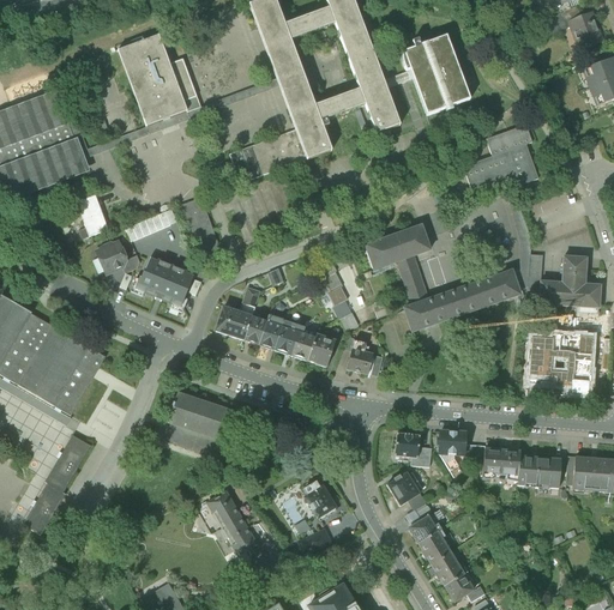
[(280,86),(295,128),(306,157),(307,158),(331,149),(323,126),(320,120),(314,104),(290,38),(284,23),(275,0),(259,0),(250,4),(276,77),(280,86)]
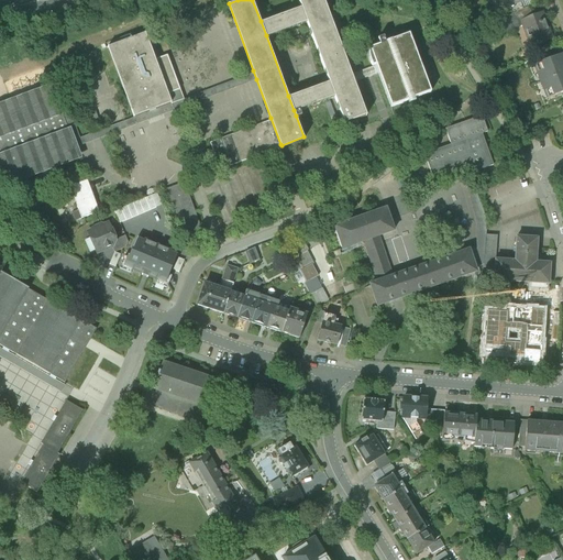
[(299,0),(301,6),(307,20),(329,80),(334,95),(344,122),(366,113),(354,80),(351,73),(323,0),(299,0)]
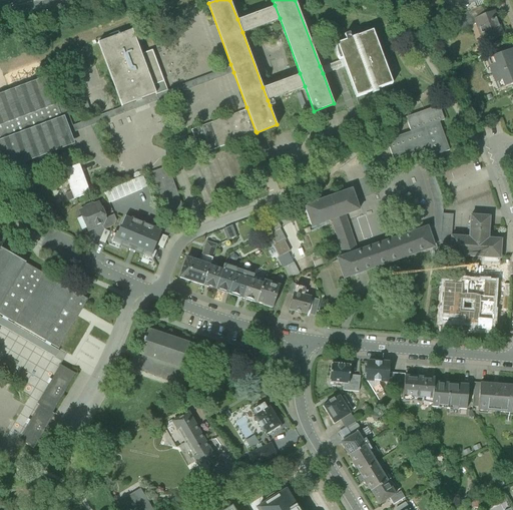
[(471,7),(469,2),(469,1),(468,1),(467,0),(465,0),(465,1),(461,3),(463,10),(471,7)]
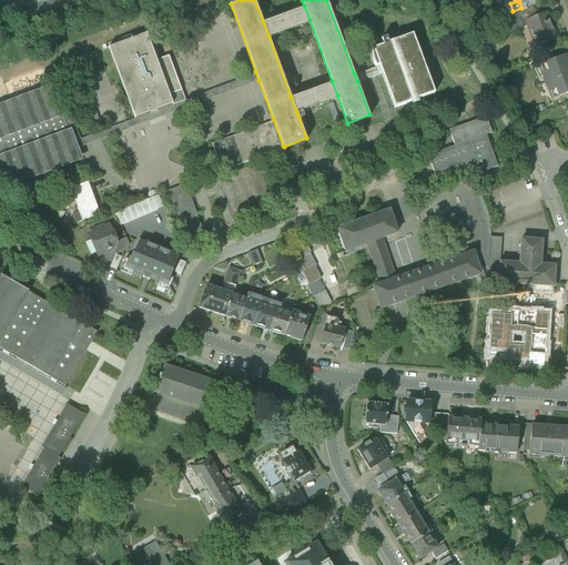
[(528,22),(537,44),(557,36),(548,11),(536,16),(531,4),(527,7),(523,8),(528,22)]
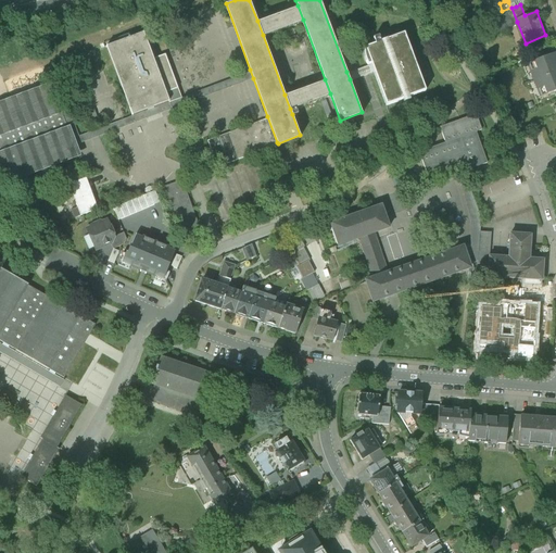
[(257,21),(263,35),(303,20),(298,5),(257,21)]
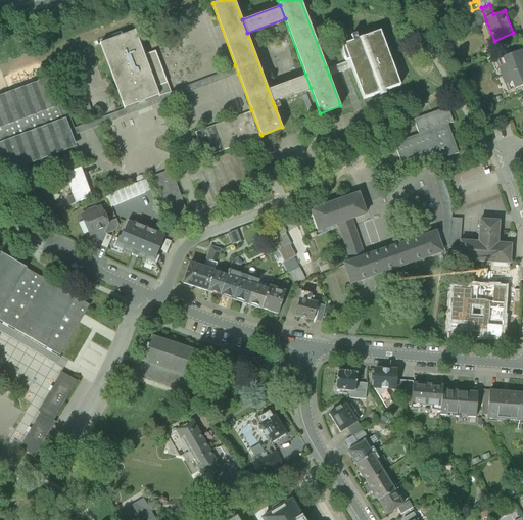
[(480,7),(472,10),(460,15),(464,28),(465,30),(486,20),(481,7),(480,7)]
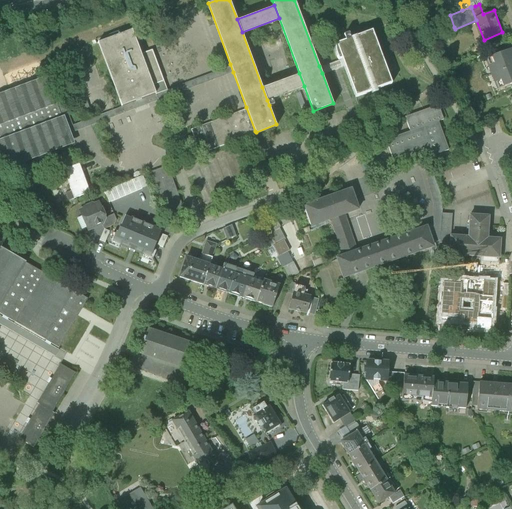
[(454,27),(450,15),(444,18),(449,29),(454,27)]
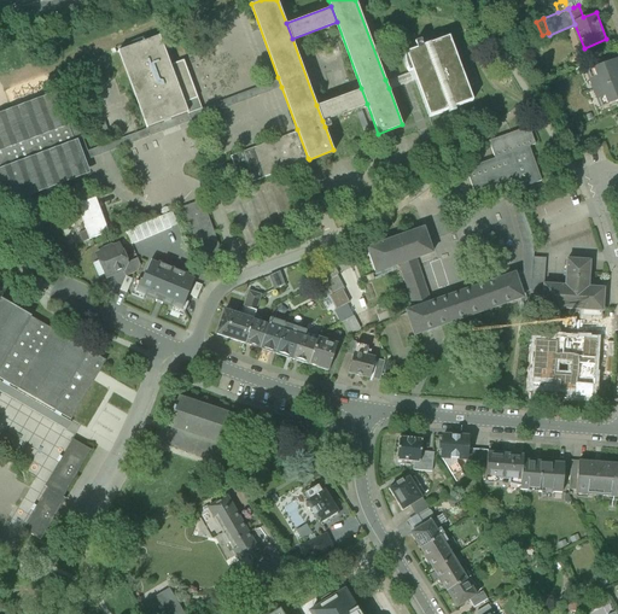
[(184,58),(170,63),(159,34),(158,34),(118,48),(118,50),(146,126),(147,126),(187,111),(188,110),(185,101),(198,95),(184,58)]
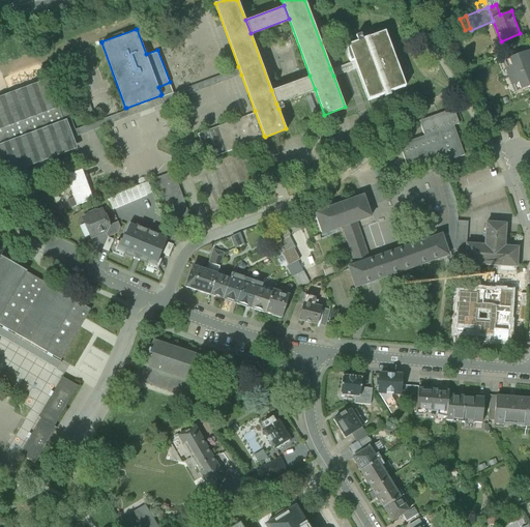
[(353,59),(353,60),(356,67),(367,98),(384,93),(385,95),(391,93),(390,90),(406,85),(385,29),(362,37),(357,39),(348,44),(347,45),(347,50),(348,54),(349,57),(350,60),(353,59)]
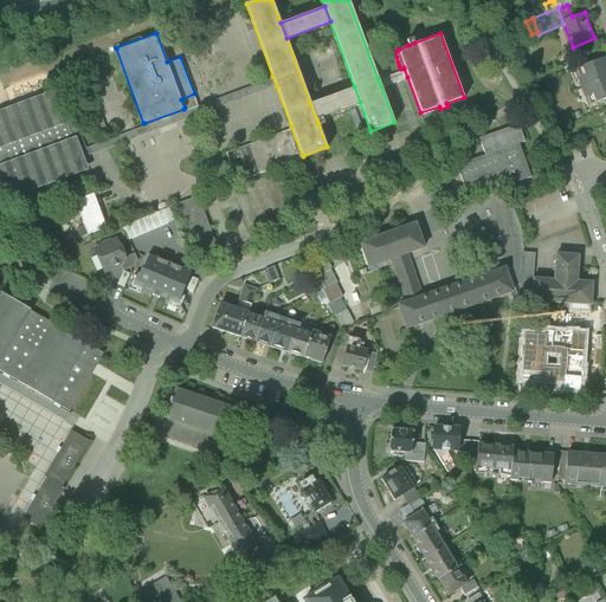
[(581,85),(588,104),(605,96),(605,57),(605,56),(574,68),(581,85)]
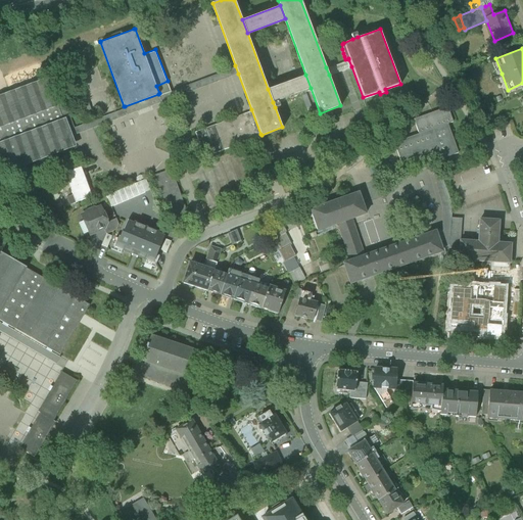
[(348,59),(326,67),(329,75),(351,66),(348,59)]
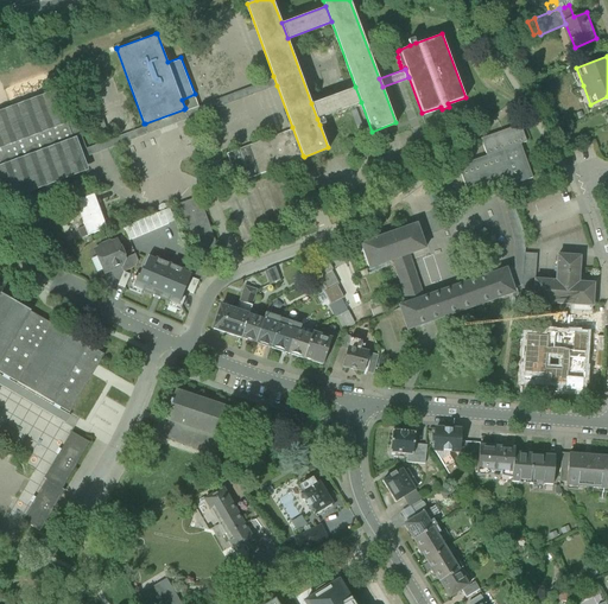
[(77,118),(69,120),(83,158),(277,86),(273,76),(198,105),(195,94),(182,100),(185,108),(185,109),(87,145),(77,118)]
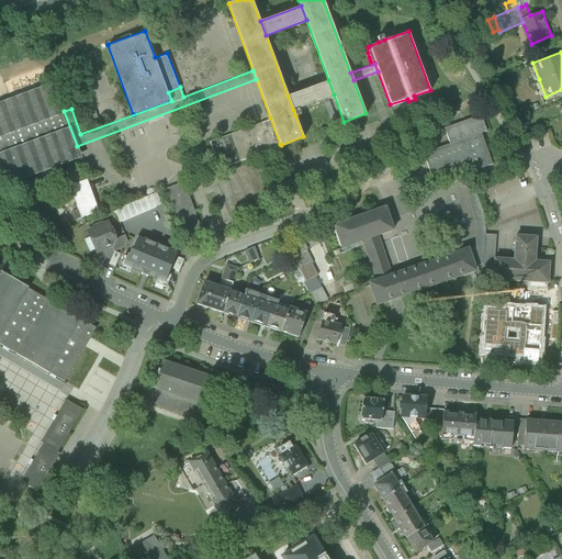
[(334,94),(328,80),(288,96),(293,110),(299,108),(334,94)]
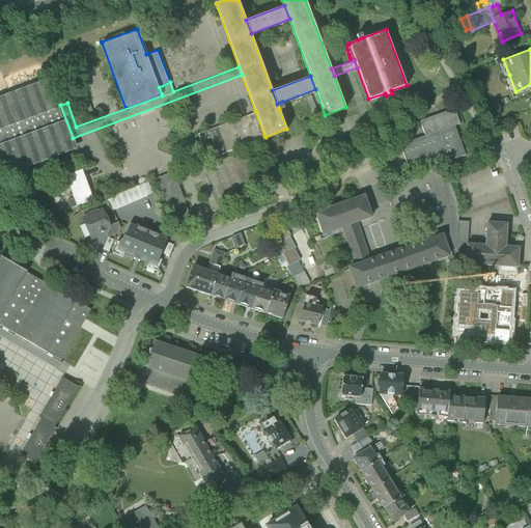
[(0,99),(0,146),(9,171),(76,146),(73,138),(60,105),(51,80),(0,99)]
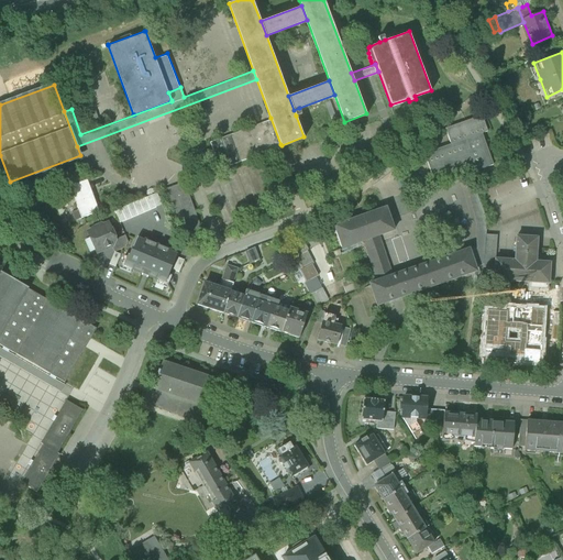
[(423,152),(431,173),(473,158),(477,169),(493,163),(482,132),(487,130),(482,114),(444,128),(450,143),(423,152)]
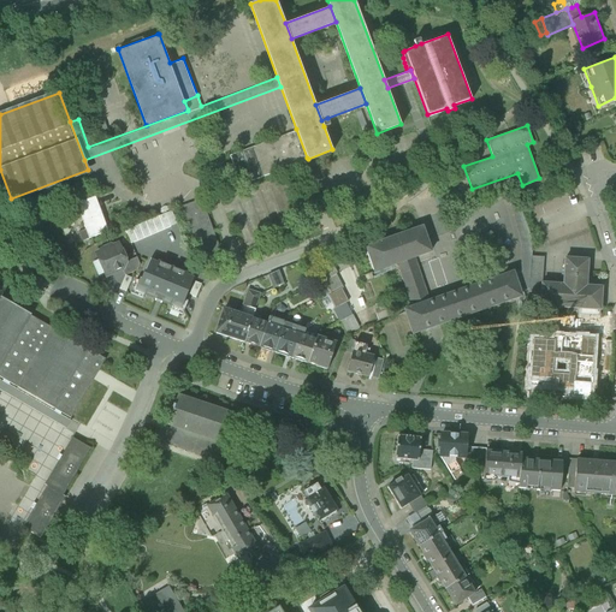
[(241,182),(307,158),(296,129),(230,153),(241,182)]
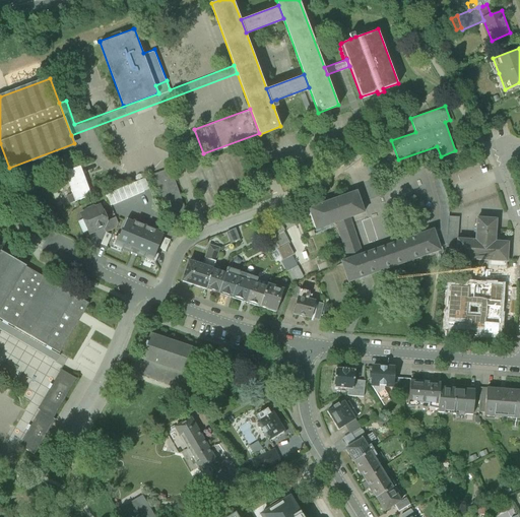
[(71,186),(76,199),(91,193),(81,165),(67,170),(73,185),(71,186)]
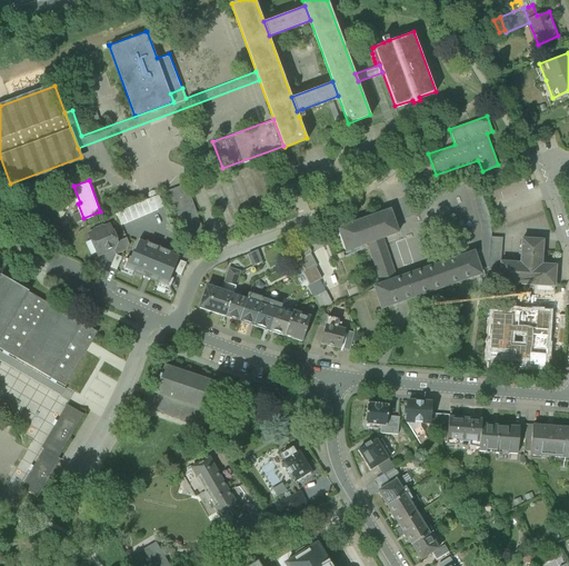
[(179,184),(169,187),(172,196),(182,192),(179,184)]
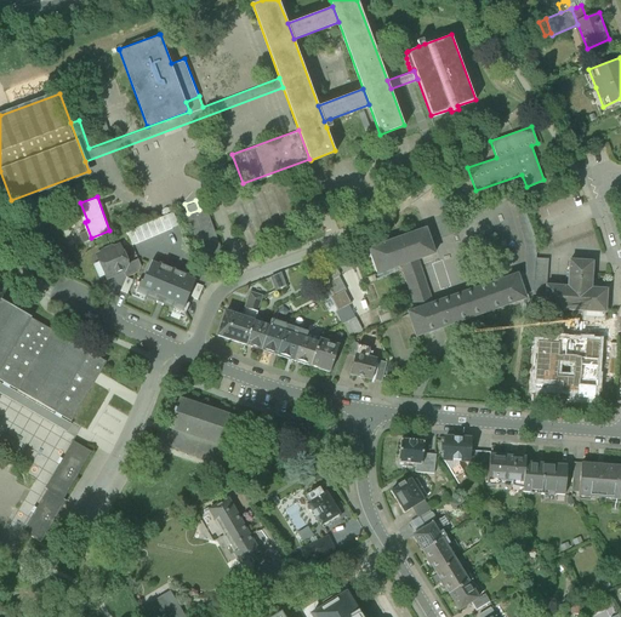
[(529,278),(534,278),(536,241),(522,201),(513,204),(524,244),(525,273),(517,275),(520,285),(527,283),(525,279),(529,278)]
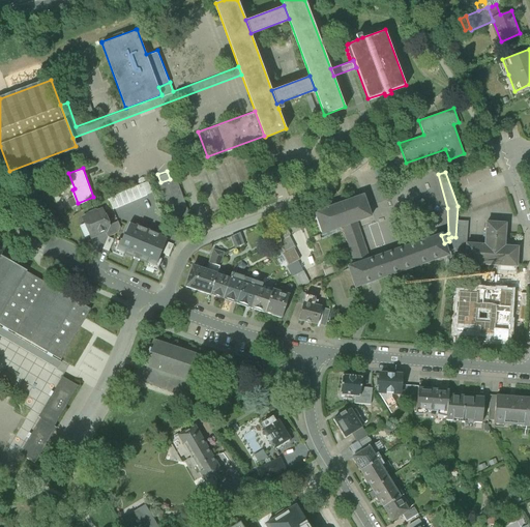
[(108,196),(113,208),(147,193),(142,181),(108,196)]
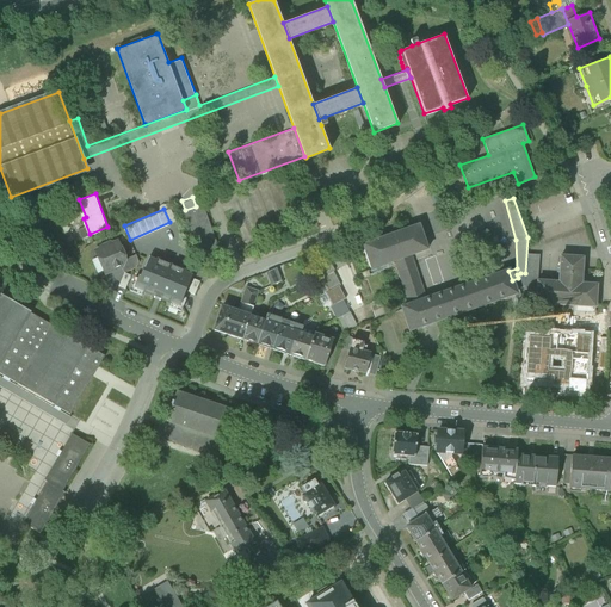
[(371,267),(395,259),(395,258),(409,253),(411,253),(426,248),(418,224),(363,243),(371,267)]
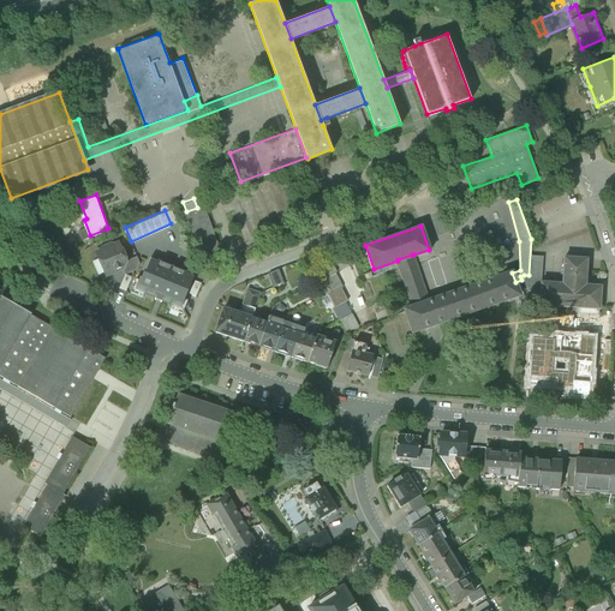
[(96,251),(106,273),(123,265),(126,259),(118,241),(114,243),(111,241),(101,246),(100,250),(96,251)]
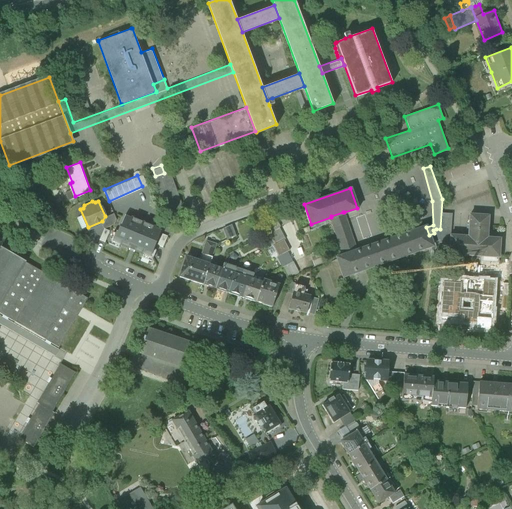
[(440,241),(450,242),(450,234),(452,212),(442,211),(440,241)]
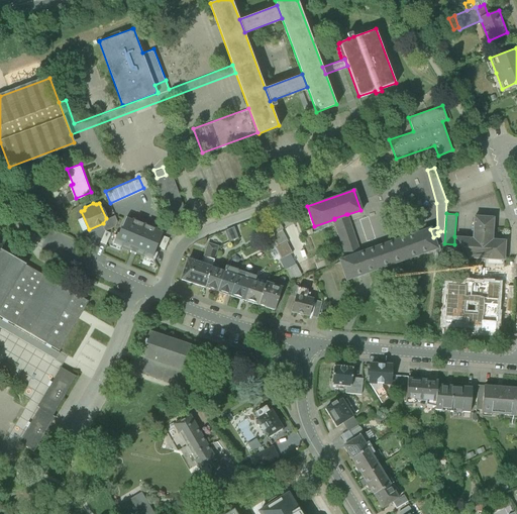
[(115,224),(117,220),(115,214),(106,218),(103,223),(105,229),(115,224)]
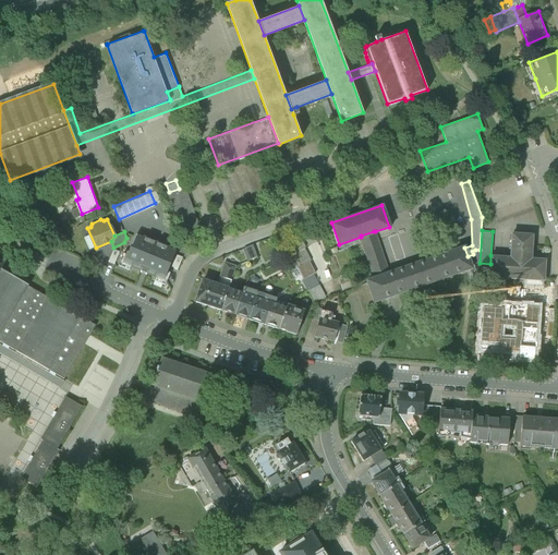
[(389,272),(375,231),(374,231),(361,236),(361,237),(375,277),(389,272)]
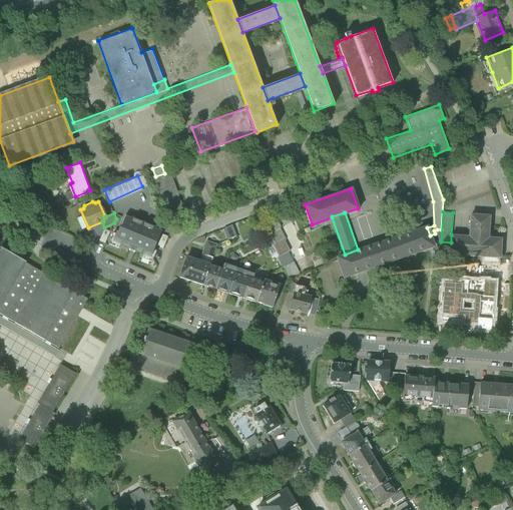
[(116,231),(113,240),(129,246),(129,248),(130,247),(134,248),(133,250),(134,250),(135,249),(150,256),(160,230),(154,227),(155,226),(131,216),(131,217),(125,215),(125,214),(125,213),(117,231),(116,231)]
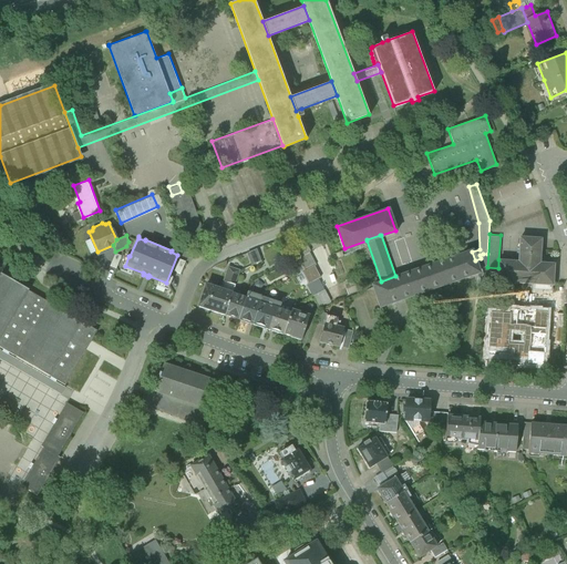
[(294,242),(300,255),(309,250),(310,249),(303,236),(299,239),(294,242)]
